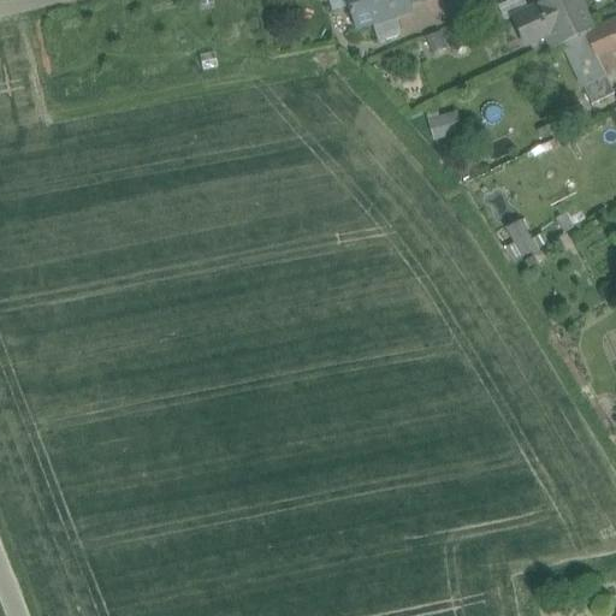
[(406,0),(345,0),(355,29),(372,24),(375,37),(384,35),(385,41),(397,37),(398,36),(398,35),(400,33),(394,12),(409,7),(406,0)]
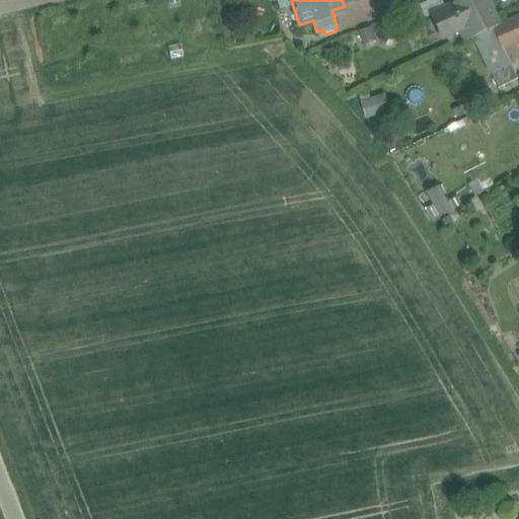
[(425,18),(431,16),(445,9),(440,0),(433,0),(420,7),(425,18)]
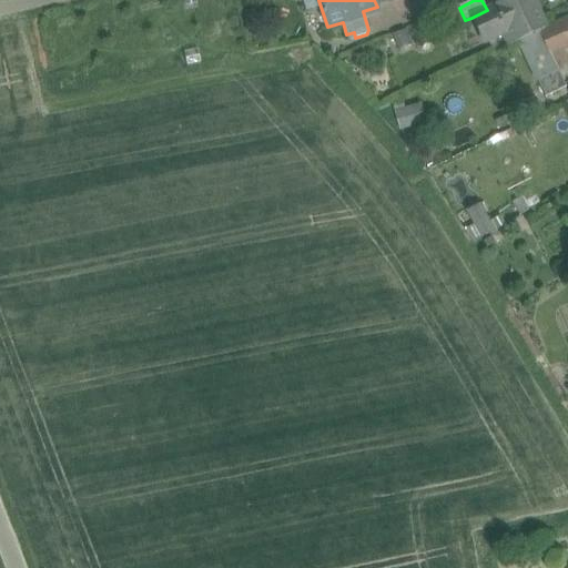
[(508,0),(487,10),(472,18),(484,43),(501,34),(508,47),(518,42),(538,32),(545,29),(531,0),(508,0)]
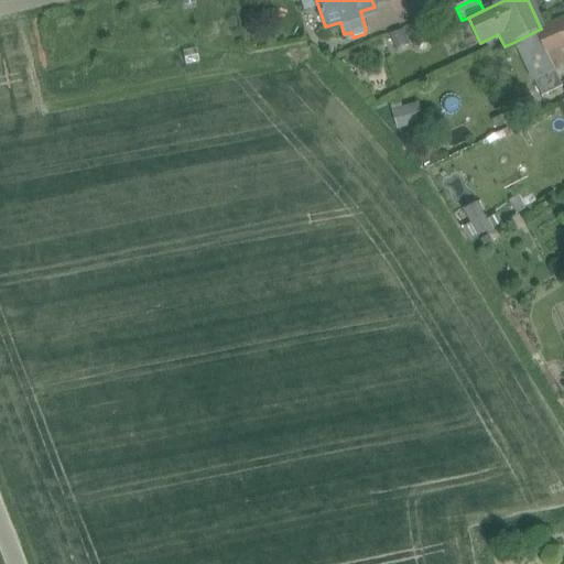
[(563,18),(541,29),(534,32),(553,71),(554,71),(563,65),(563,63),(559,51),(563,47),(563,18)]
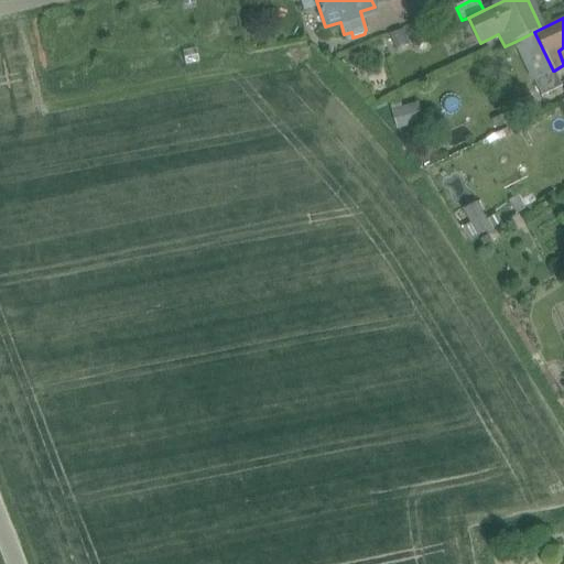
[(514,42),(533,80),(541,97),(562,87),(554,71),(553,71),(534,32),(514,42)]
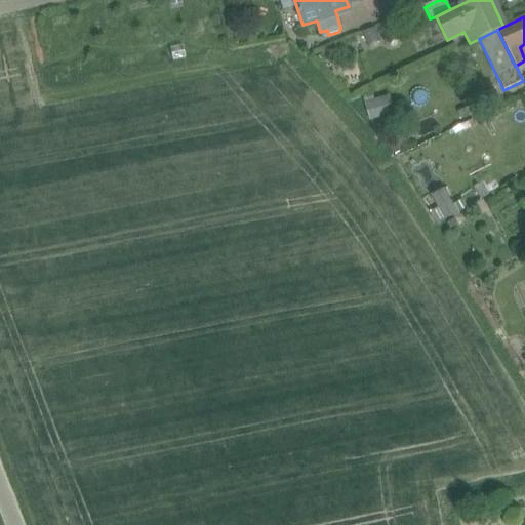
[(369,120),(394,112),(388,93),(363,102),(369,120)]
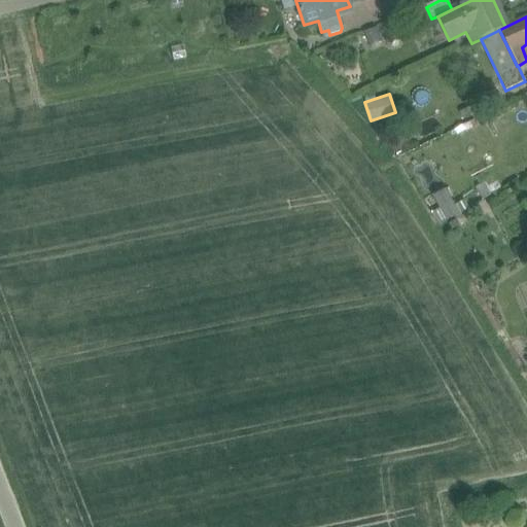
[(427,199),(442,223),(460,213),(446,187),(427,199)]
